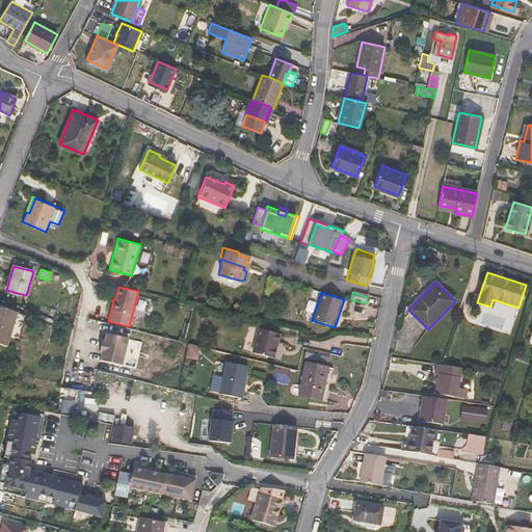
[(18,341),(26,317),(0,308),(0,345),(5,347),(8,338),(18,341)]
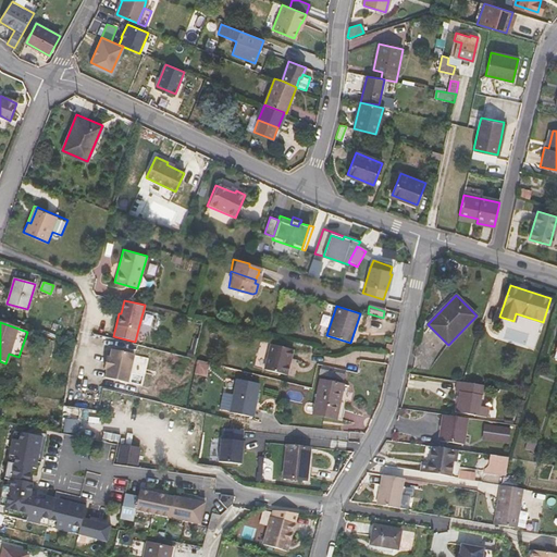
[(286,374),(293,350),(271,344),(263,369),(286,374)]
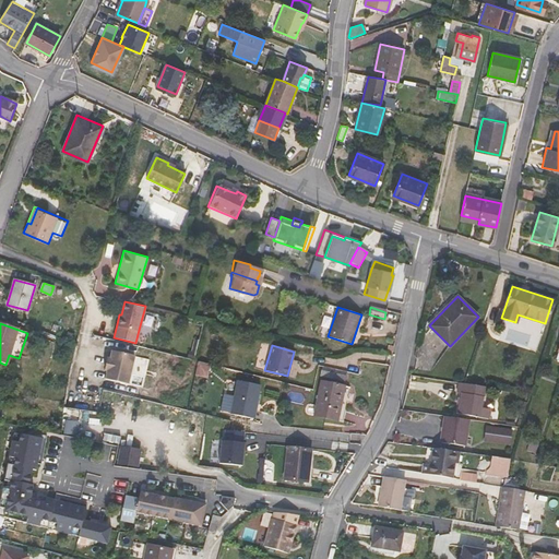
[(108,370),(106,378),(129,384),(134,356),(114,351),(111,358),(108,358),(106,370),(108,370)]
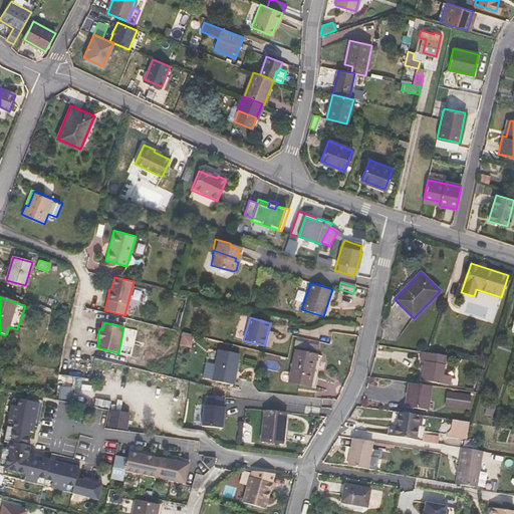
[(233,382),(238,352),(217,348),(211,378),(233,382)]
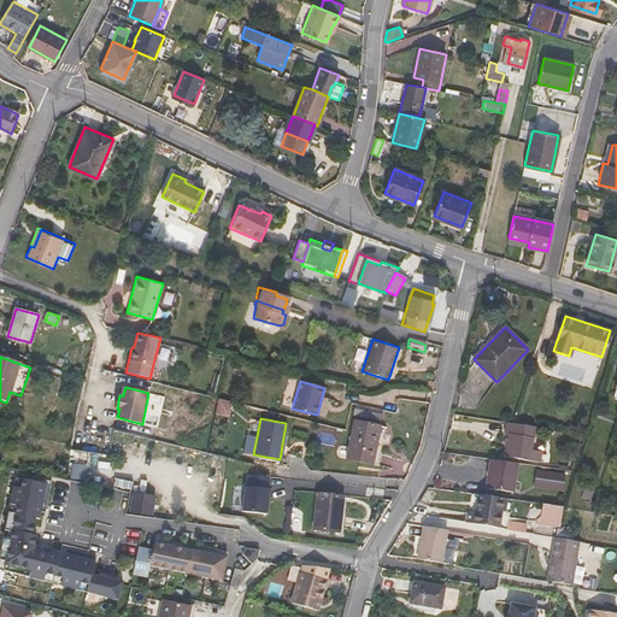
[(377,463),(385,427),(354,422),(347,458),(377,463)]
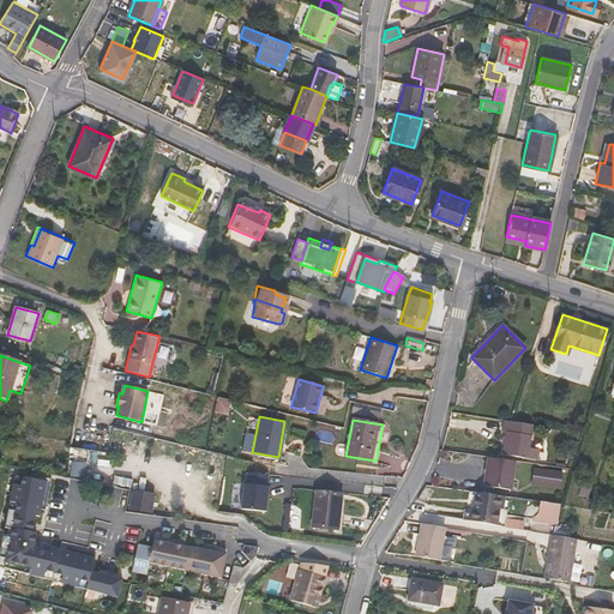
[(527,458),(531,432),(533,425),(509,421),(504,420),(501,431),(506,432),(503,453),(527,458)]
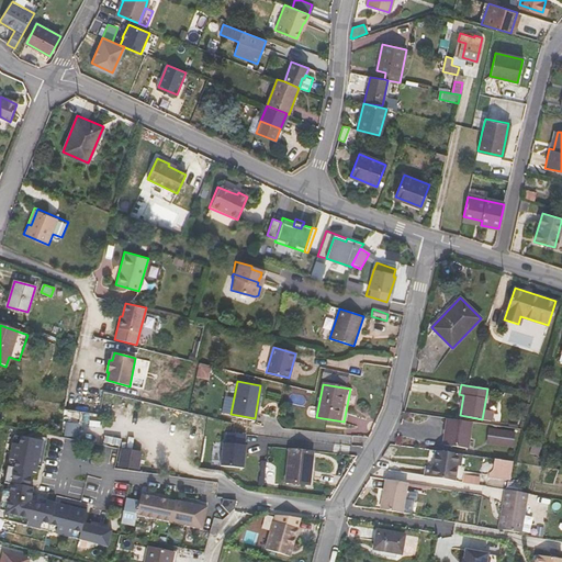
[(442,445),(468,448),(472,422),(446,418),(442,445)]
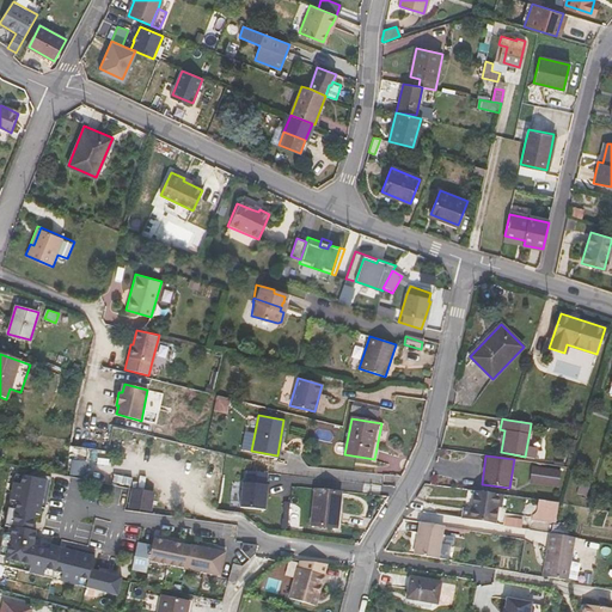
[(86,475),(87,460),(72,459),(71,473),(86,475)]
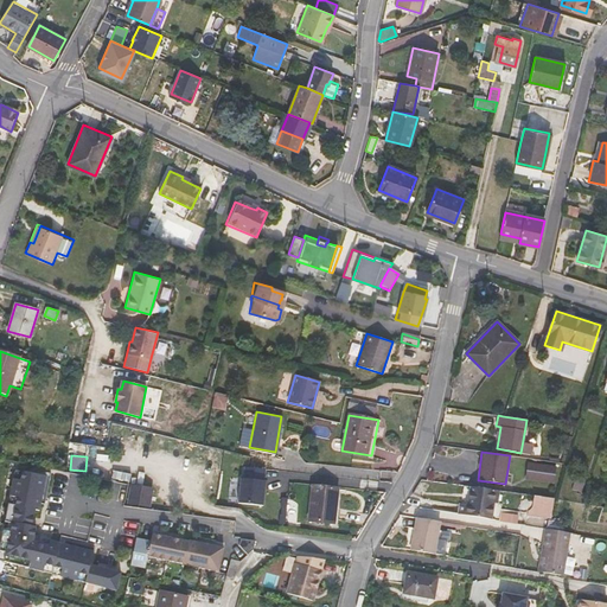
[(555,483),(558,465),(529,460),(525,479),(555,483)]
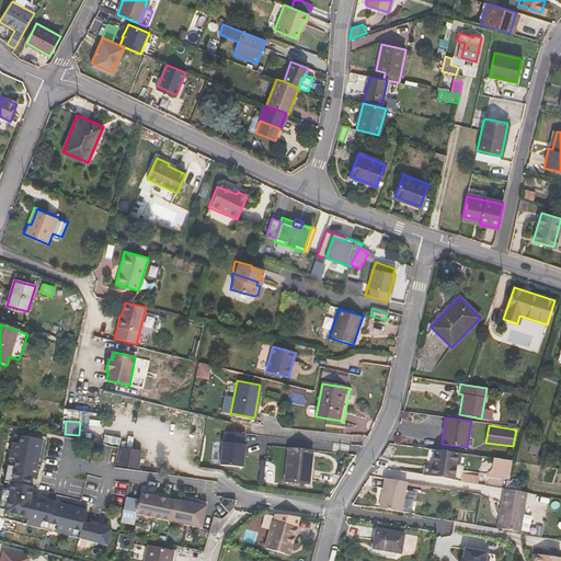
[(243,443),(244,432),(226,430),(225,441),(221,439),(219,462),(242,466),(244,443),(243,443)]
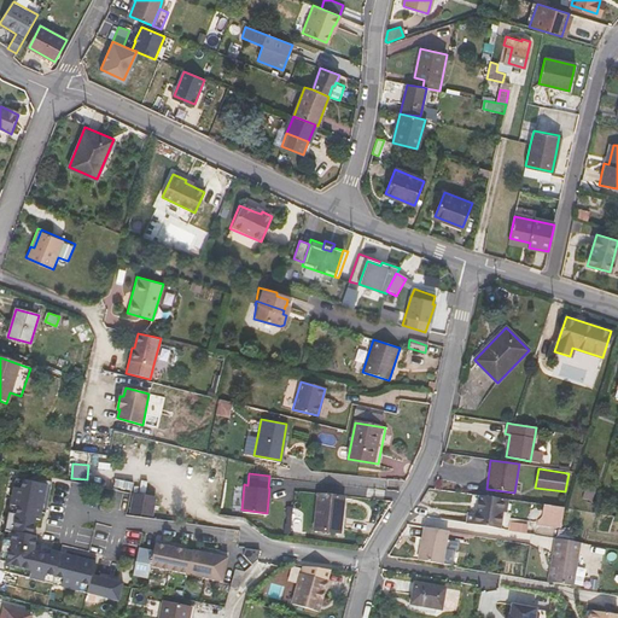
[(47,502),(51,485),(38,482),(17,478),(0,548),(0,571),(118,599),(122,582),(92,575),(95,557),(80,553),(79,557),(65,553),(44,548),(41,554),(34,552),(38,536),(31,535),(35,518),(39,519),(41,512),(44,501),(47,502)]
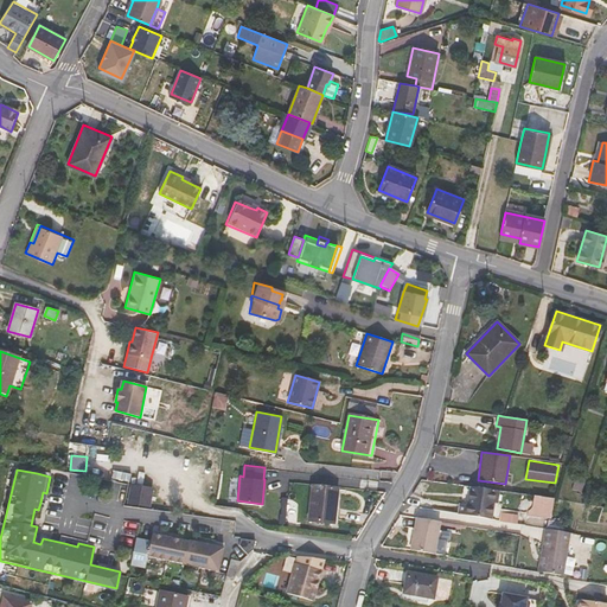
[(581,492),(585,481),(575,478),(572,490),(581,492)]
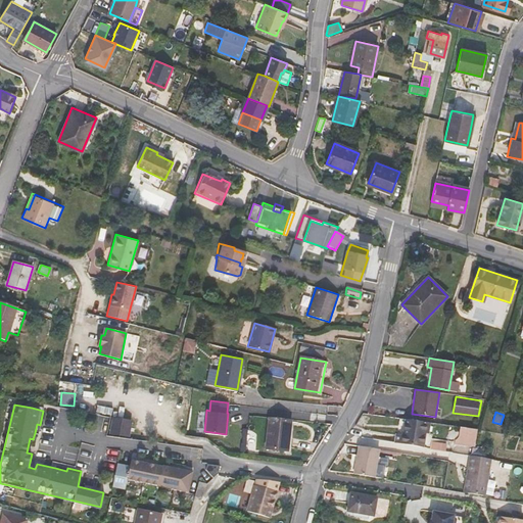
[(287,450),(291,420),(269,418),(265,448),(287,450)]
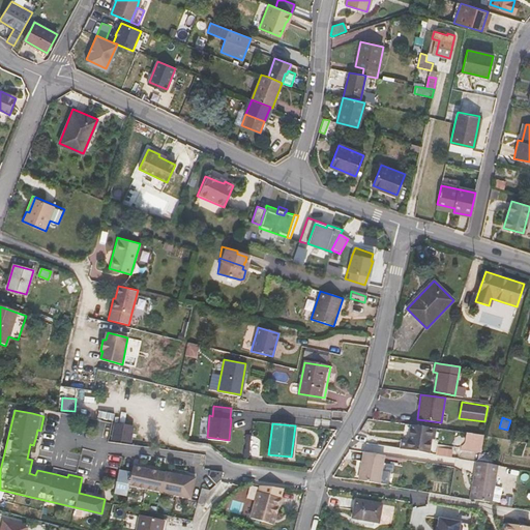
[(514,436),(519,425),(514,424),(510,434),(514,436)]
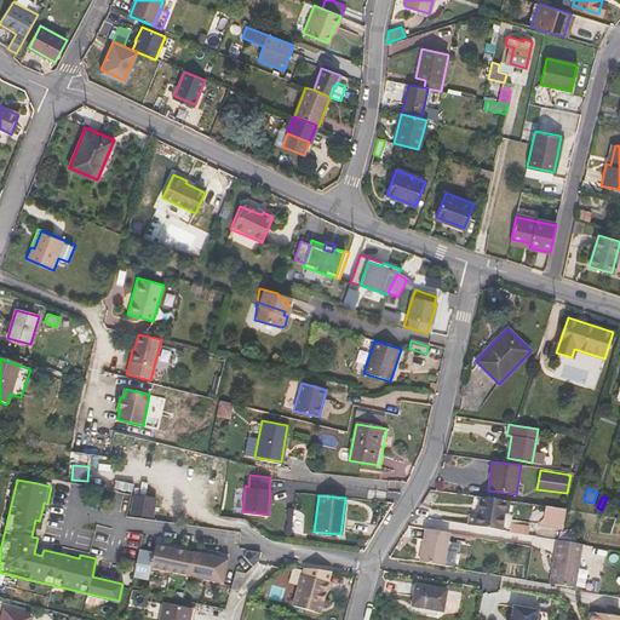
[(151,517),(154,500),(133,498),(131,515),(151,517)]
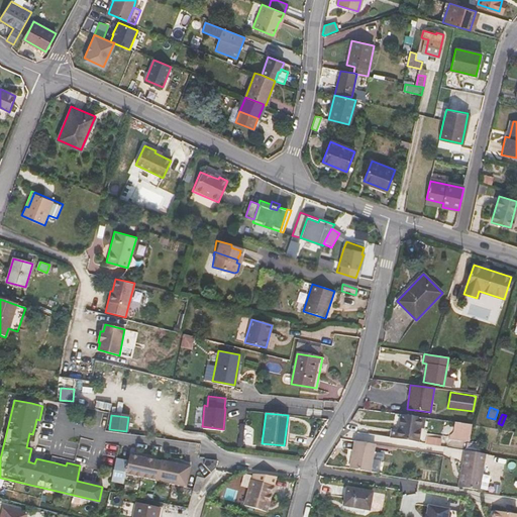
[(391,430),(390,437),(415,441),(417,428),(421,429),(423,418),(399,415),(397,429),(391,428),(391,430)]
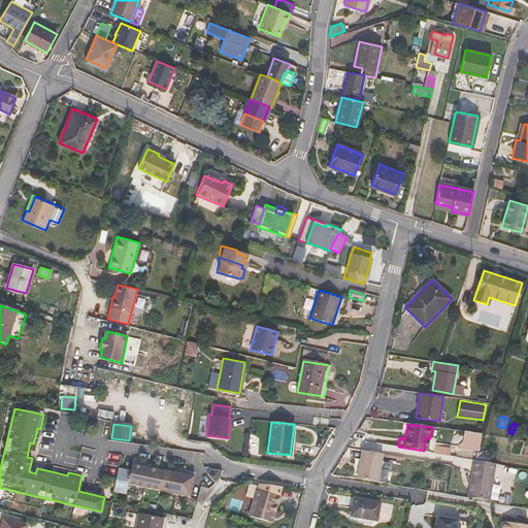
[(470,440),(481,441),(482,434),(471,432),(470,440)]
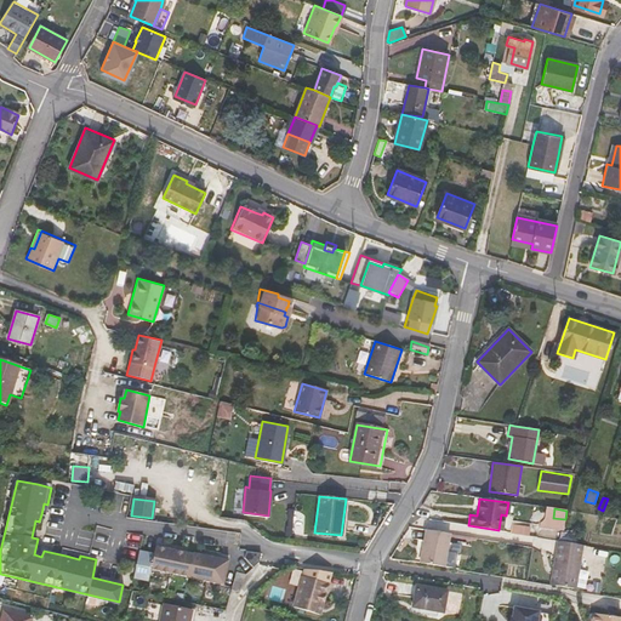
[(303,536),(305,511),(288,511),(286,535),(303,536)]
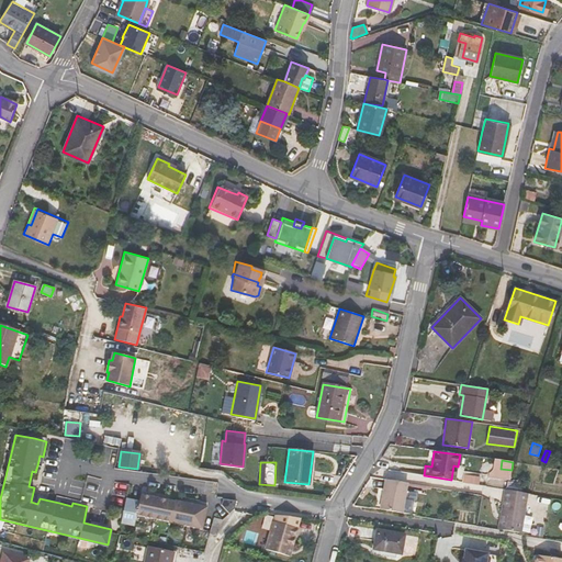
[(407,482),(386,479),(385,485),(406,489),(407,482)]
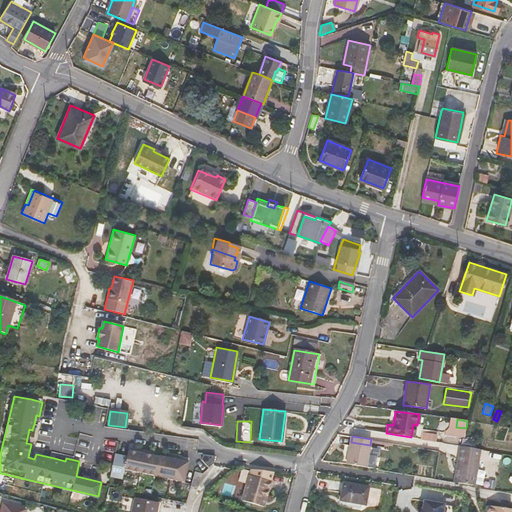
[(370,445),(351,442),(346,464),(366,467),(370,445)]
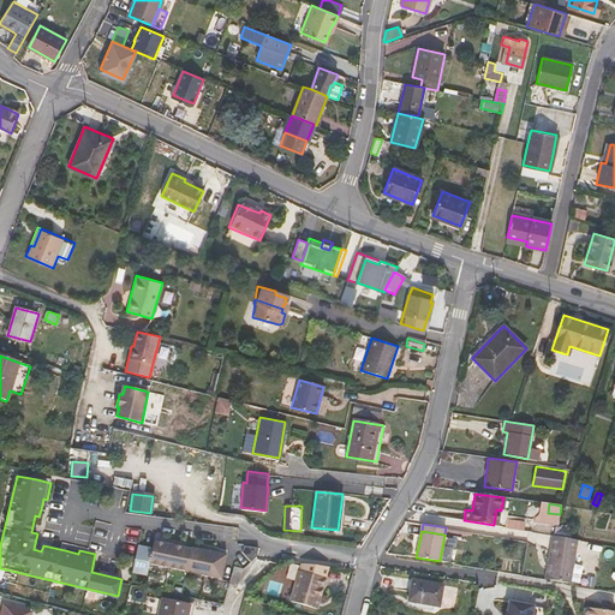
[(578,541),(551,536),(549,551),(575,556),(578,541)]
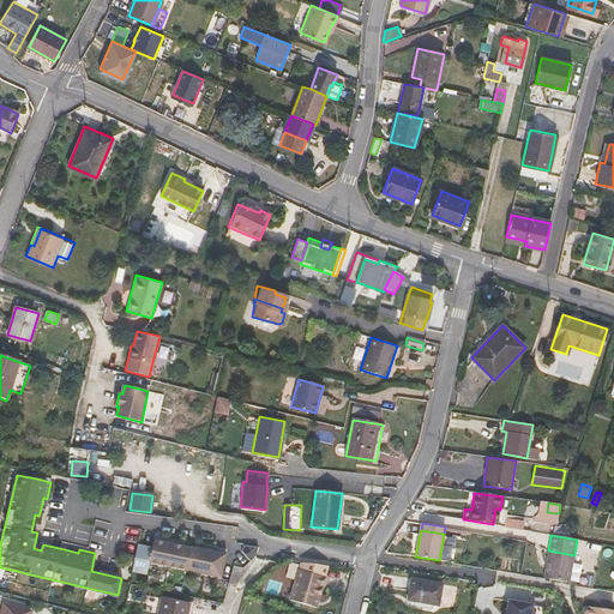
[(149,563),(221,578),(226,554),(154,539),(152,547),(137,543),(132,571),(146,575),(149,563)]
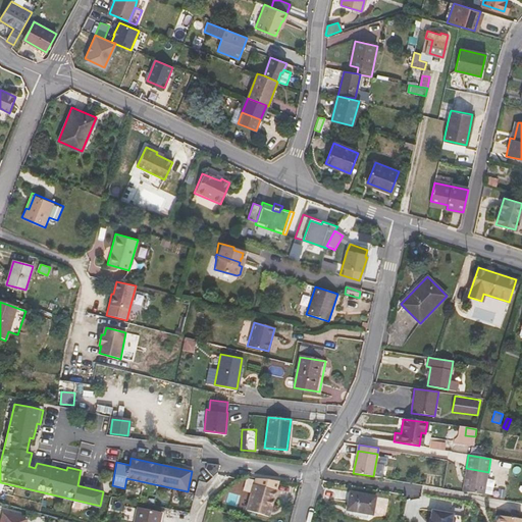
[(219,465),(207,463),(205,469),(212,476),(217,472),(219,465)]
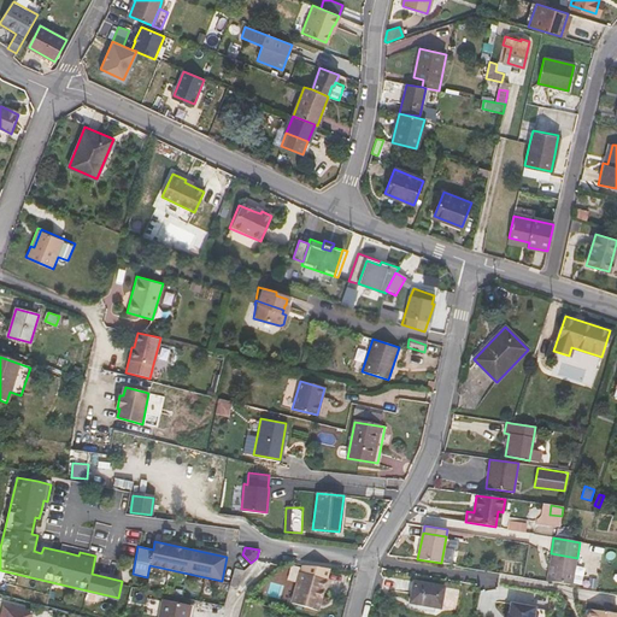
[(577,558),(551,553),(546,580),(573,585),(577,558)]
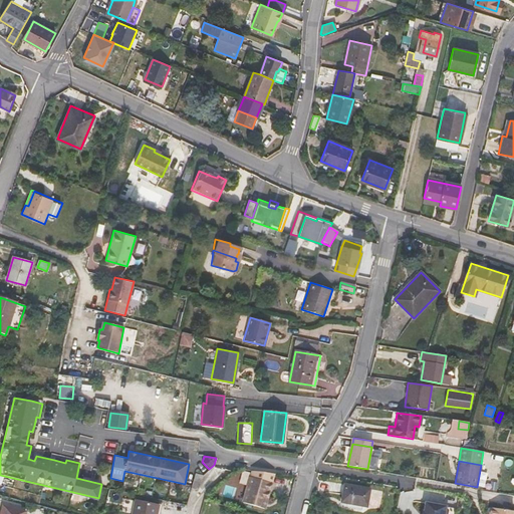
[(263,509),(275,474),(253,471),(241,502),(263,509)]
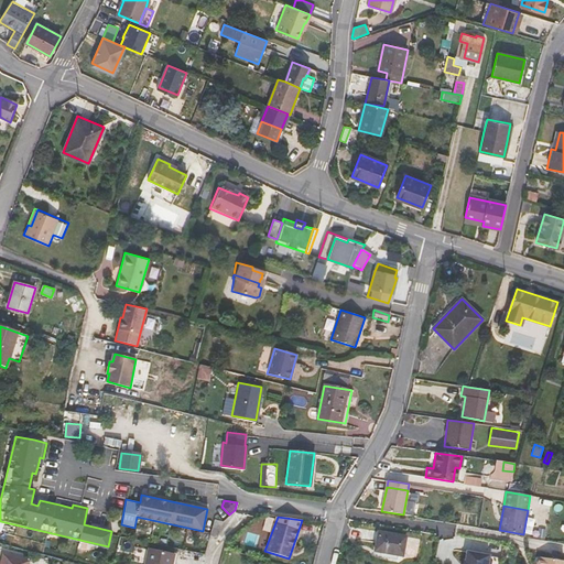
[(223,521),(214,519),(209,534),(217,538),(218,533),(219,533),(223,521)]
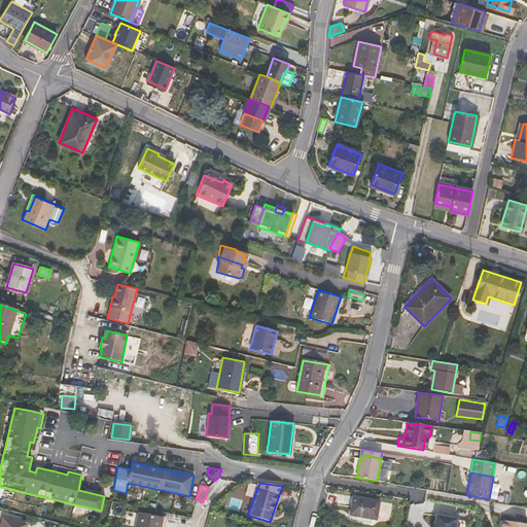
[(353,496),(350,515),(376,520),(379,501),(353,496)]
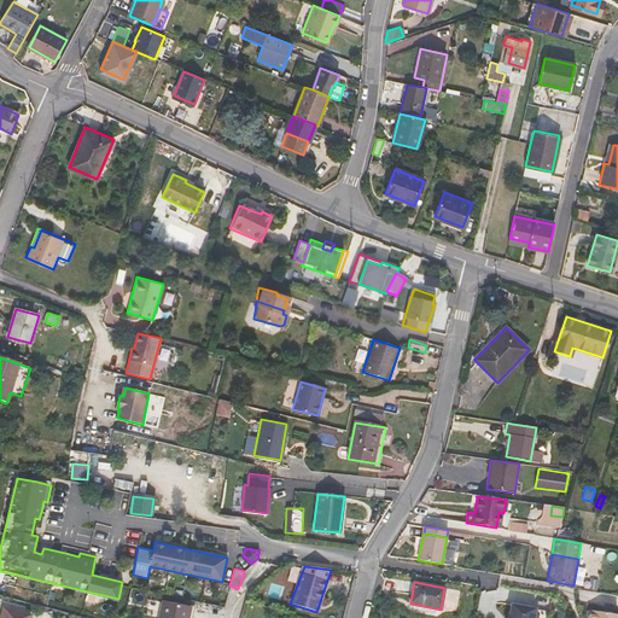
[(159,617),(187,617),(190,607),(163,601),(159,617)]
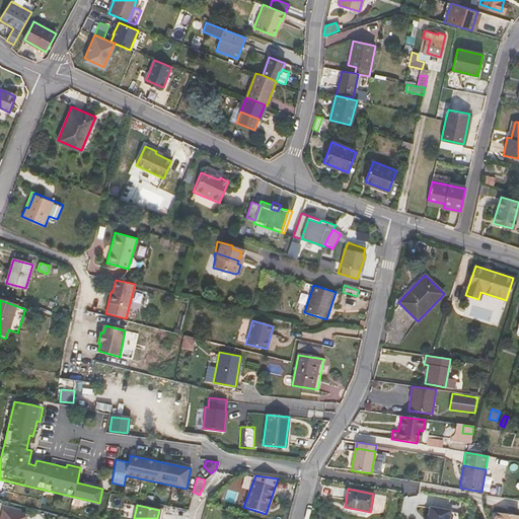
[(452,513),(452,512),(429,507),(428,516),(426,516),(425,518),(454,518),(454,517),(452,513)]
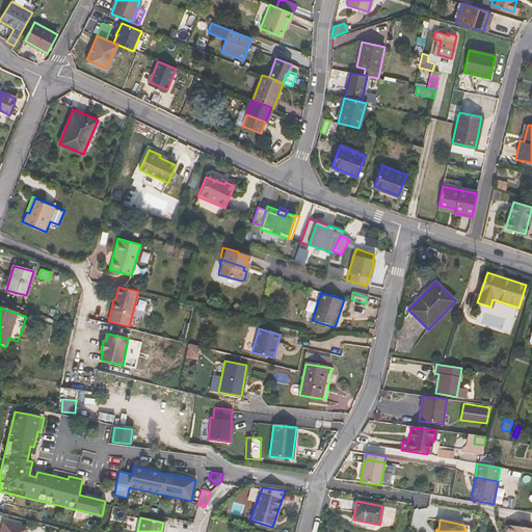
[(26,531),(27,530),(3,523),(0,531),(26,531)]
